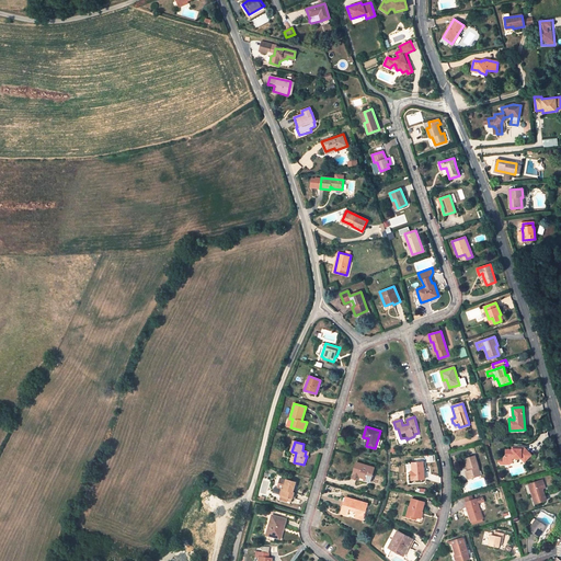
[(503,457),(504,461),(506,464),(510,464),(513,461),(513,458),(517,457),(521,457),(525,460),(531,454),(523,446),(516,446),(516,448),(512,448),(512,449),(505,449),(505,455),(503,457)]
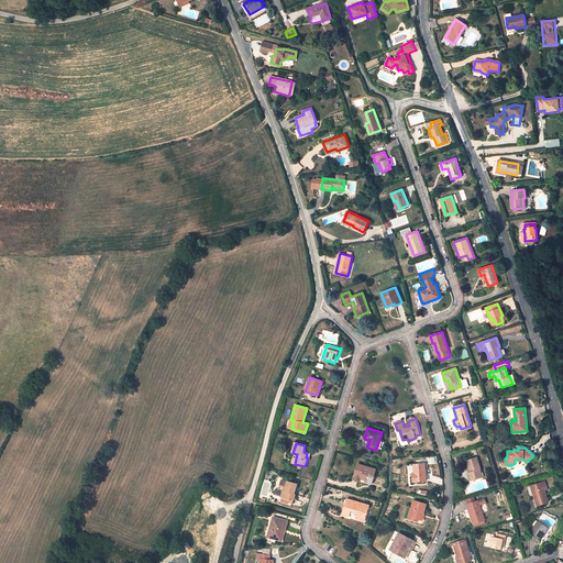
[(477,457),(466,461),(470,473),(467,474),(470,481),(479,477),(478,473),(481,472),(477,457)]
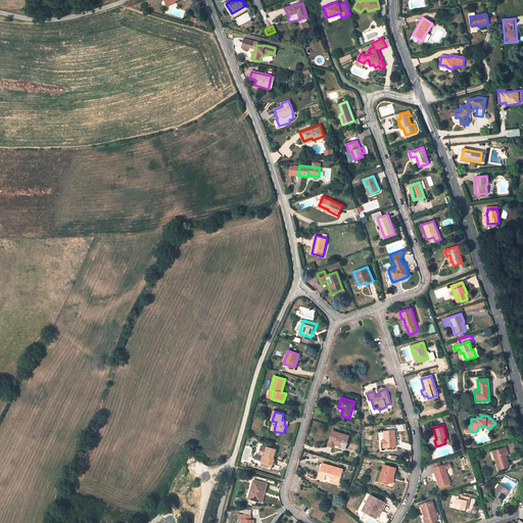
[(348,436),(333,431),(329,441),(336,444),(336,445),(335,446),(340,447),(341,446),(345,447),(348,436)]
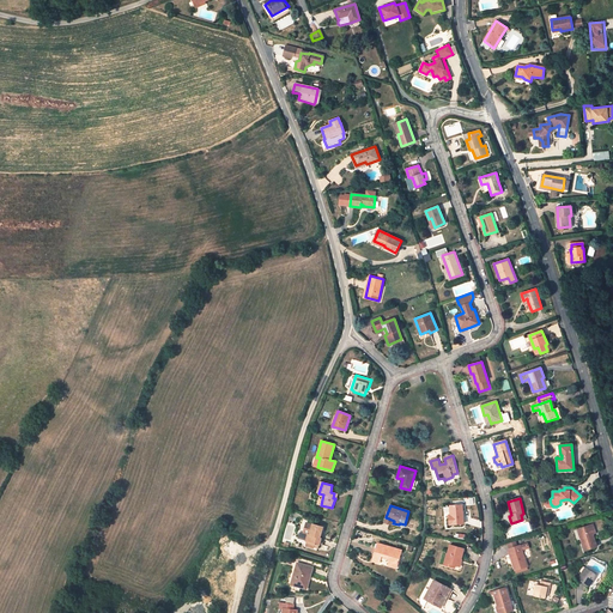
[(463,523),(462,505),(450,505),(450,515),(449,515),(450,525),(463,523)]
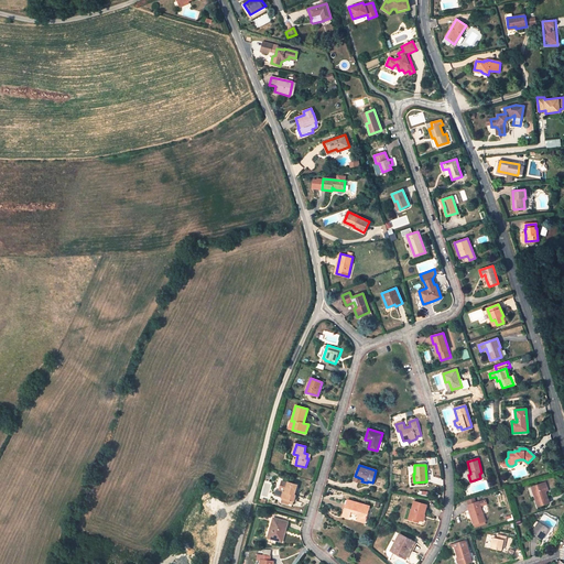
[(280,497),(282,498),(284,491),(285,492),(288,483),(282,480),(279,490),(282,490),(280,497)]
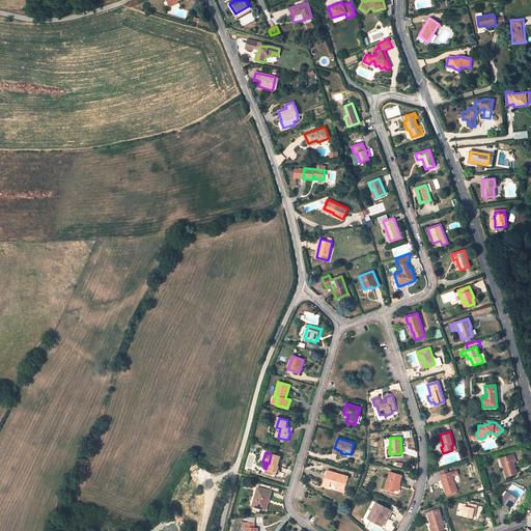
[(280,456),(271,454),(269,464),(268,463),(266,469),(274,471),(277,472),(278,466),(277,466),(280,456)]
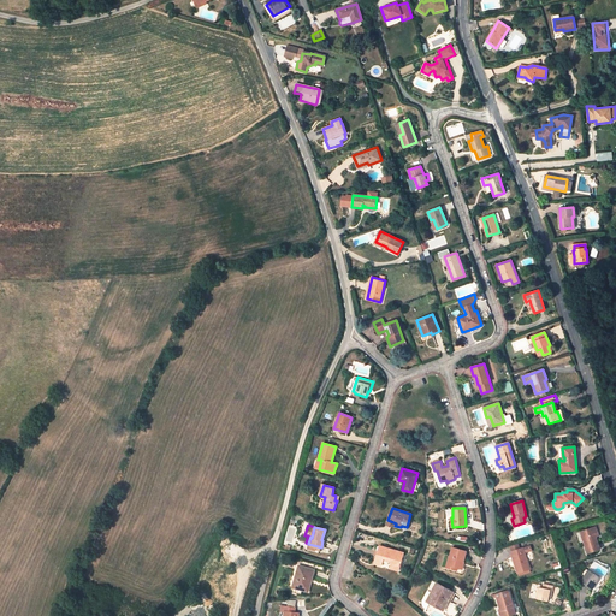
[(593,528),(581,532),(588,554),(599,550),(596,538),(593,528)]
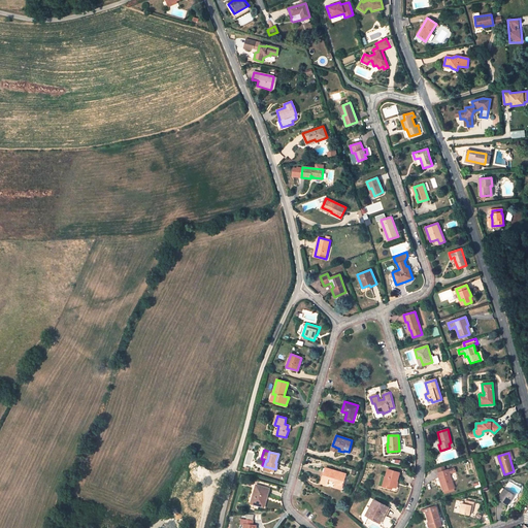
[(347,474),(325,468),(321,484),(327,485),(329,477),(337,480),(335,488),(341,490),(347,474)]
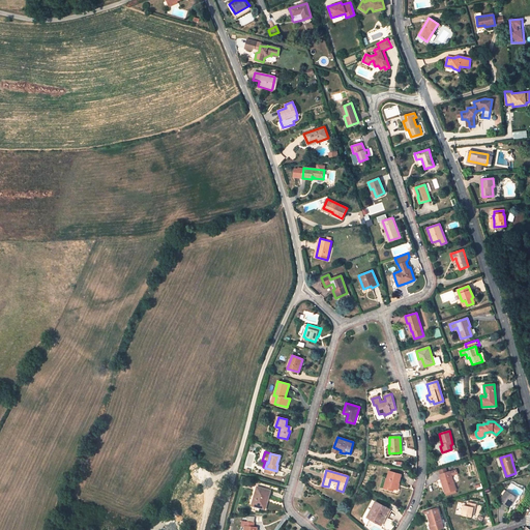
[(402,475),(389,471),(385,487),(394,489),(396,490),(402,475)]
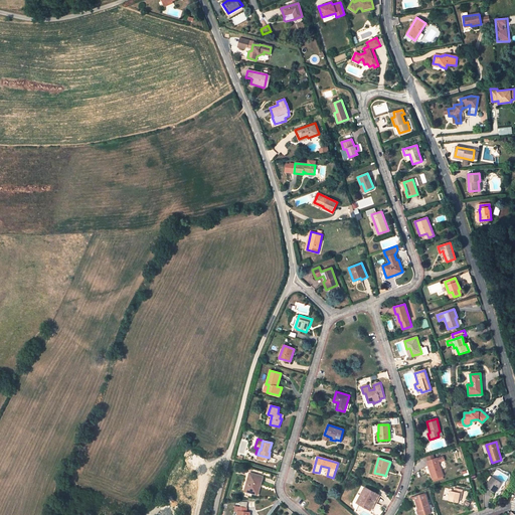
[(438,459),(426,462),(433,479),(443,476),(438,459)]
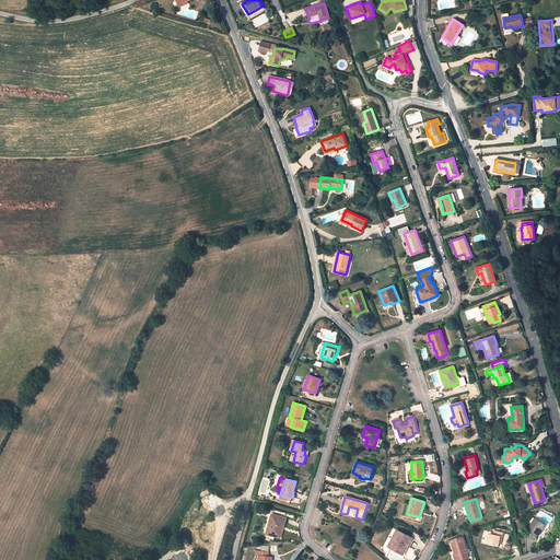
[(280,538),(286,518),(271,514),(269,524),(271,524),(269,535),(280,538)]
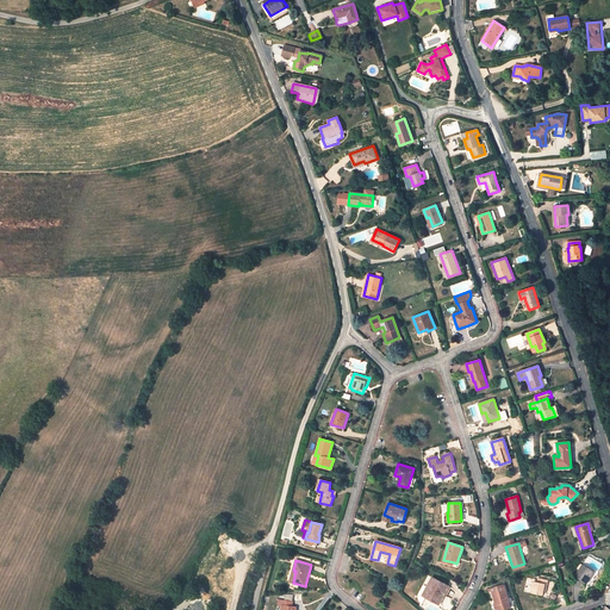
[(593,572),(583,566),(576,577),(586,583),(593,572)]
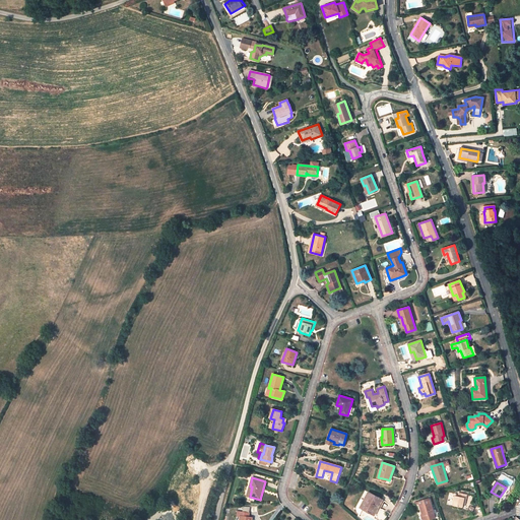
[(382,500),(369,493),(361,508),(374,515),(377,510),(376,509),(377,507),(378,508),(379,507),(382,500)]
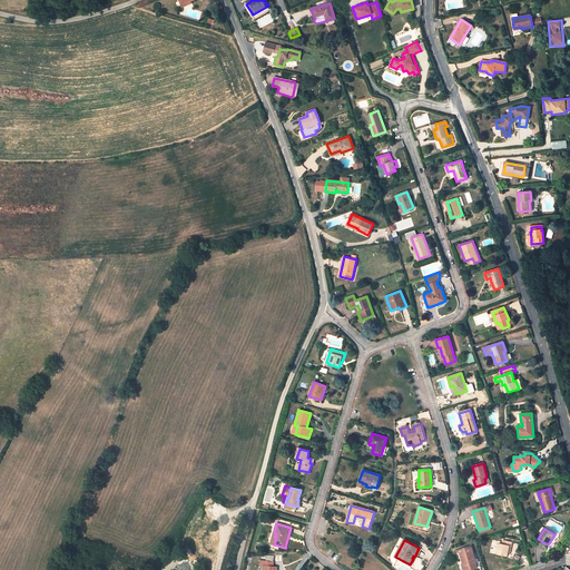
[(502,544),(499,543),(497,554),(507,557),(508,552),(508,551),(510,551),(512,542),(503,541),(502,544)]
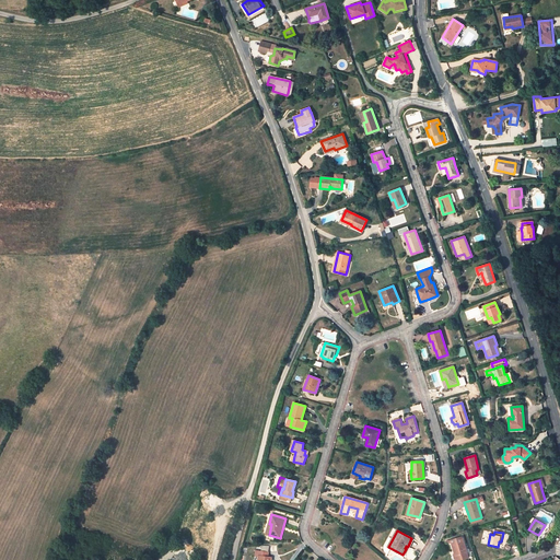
[(452,546),(456,559),(461,559),(468,558),(464,543),(463,537),(451,540),(452,546)]
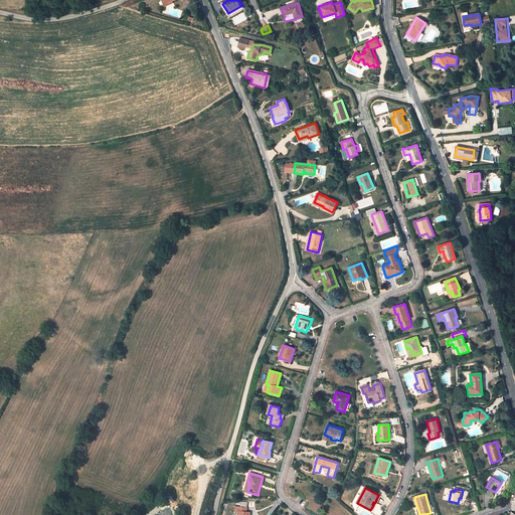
[(249,514),(245,514),(246,512),(247,512),(247,508),(235,506),(234,510),(238,511),(238,512),(237,514),(249,514)]
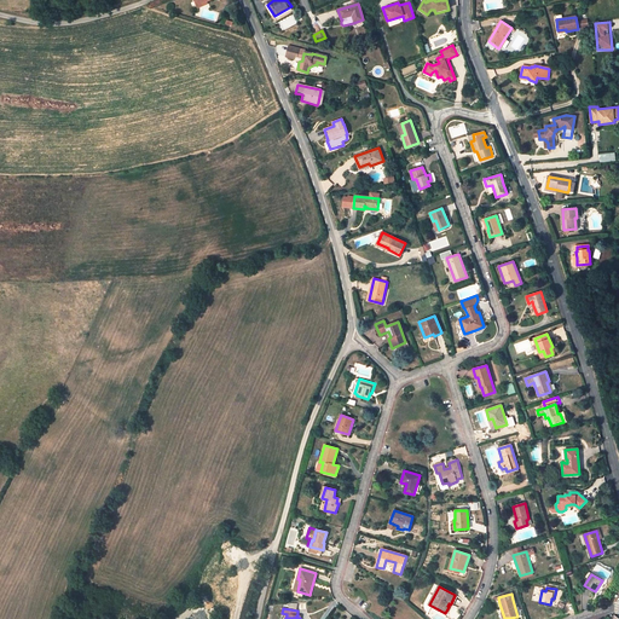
All buildings are outlined.
